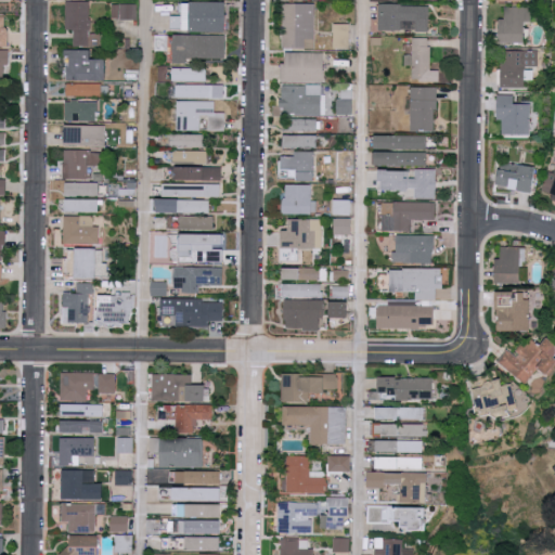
[(90,1),(67,1),(66,29),(74,29),(74,46),(99,46),(99,34),(90,33),(90,1)]
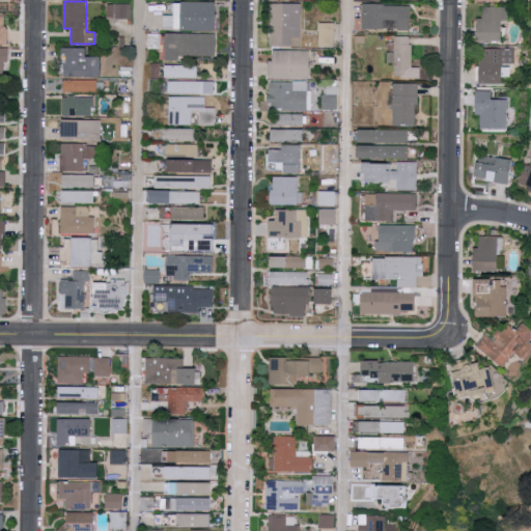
[(217,2),(175,1),(175,16),(164,15),(163,29),(217,30),(217,2)]
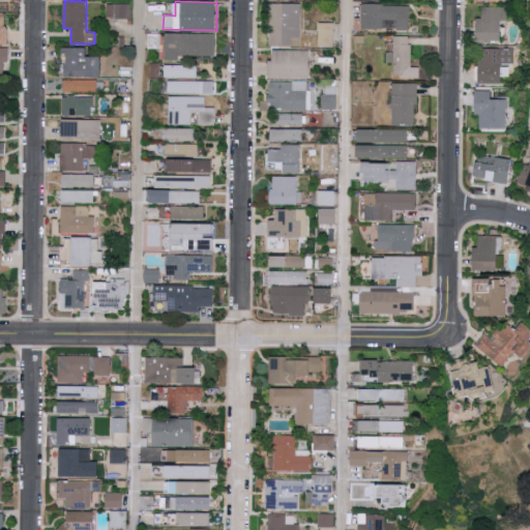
[(108,3),(107,18),(131,19),(131,4),(108,3)]
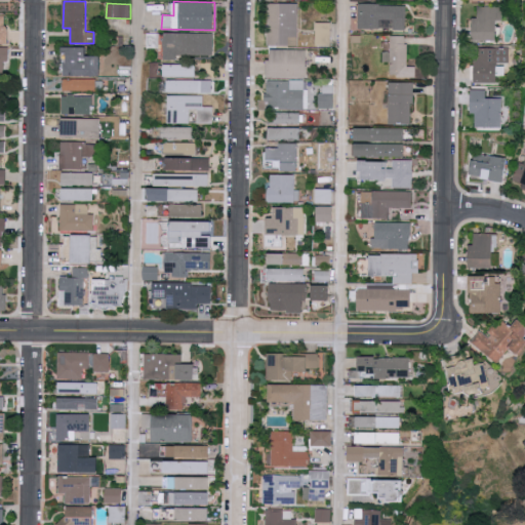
[(297,45),(298,3),(270,3),(268,45),(297,45)]
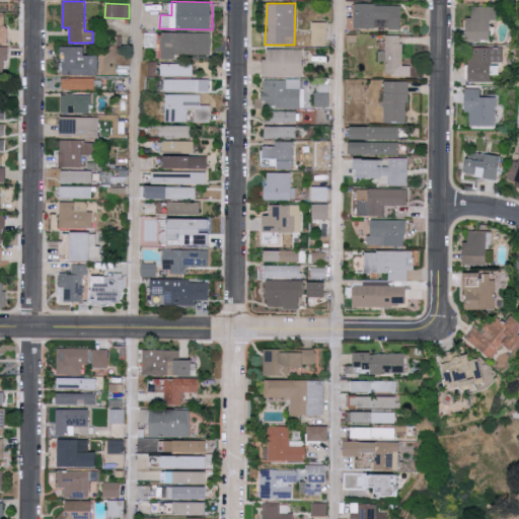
[(401,4),(355,5),(355,28),(376,28),(376,19),(388,19),(388,29),(401,29),(401,4)]
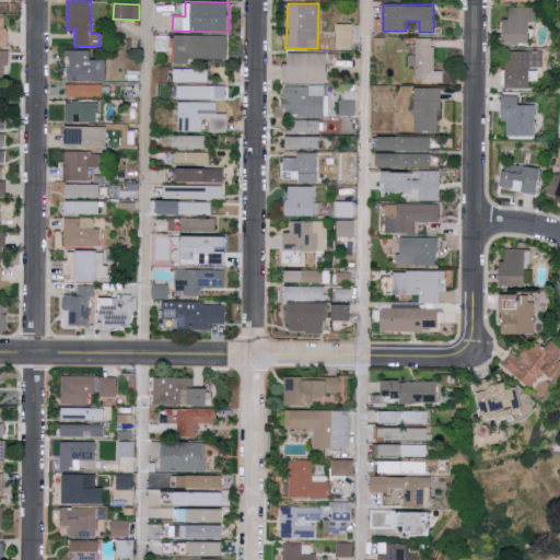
[(536,6),(509,7),(509,19),(505,19),(505,44),(532,43),(531,22),(536,22),(536,6)]
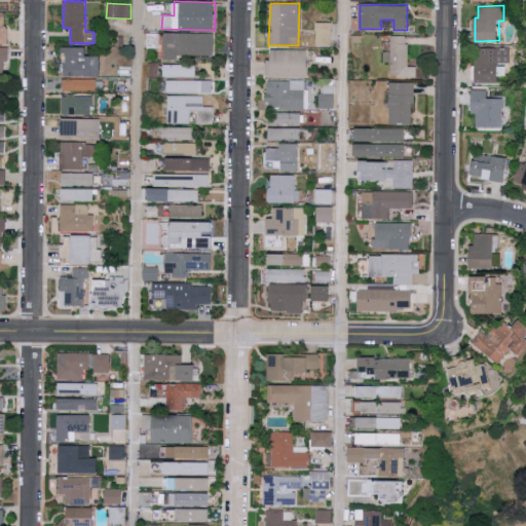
[(332,46),(332,23),(316,23),(316,46),(332,46)]
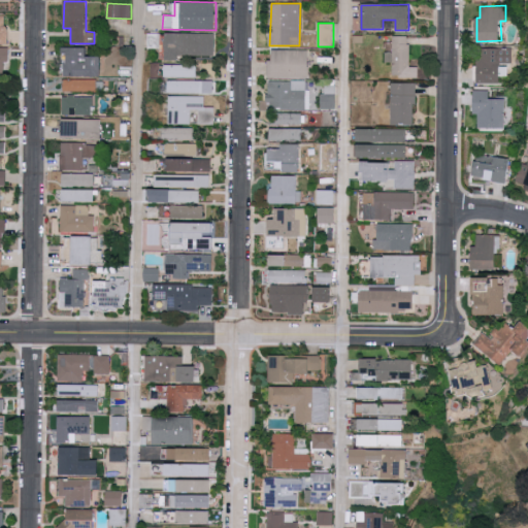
[(215,33),(156,33),(156,43),(147,43),(147,48),(160,47),(160,59),(178,59),(178,55),(215,55),(215,33)]
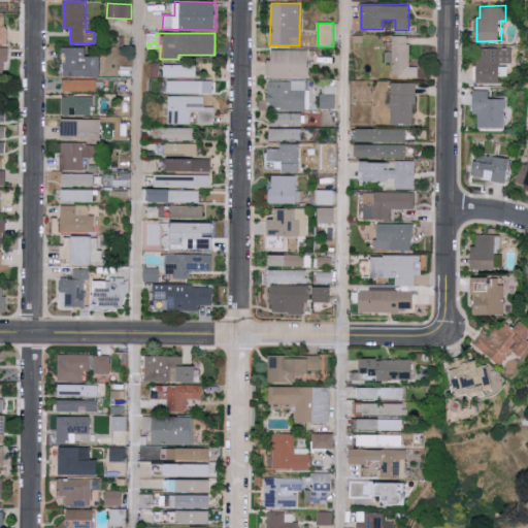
[(409,35),(393,36),(393,53),(385,53),(385,63),(393,62),(393,74),(410,74),(409,35)]
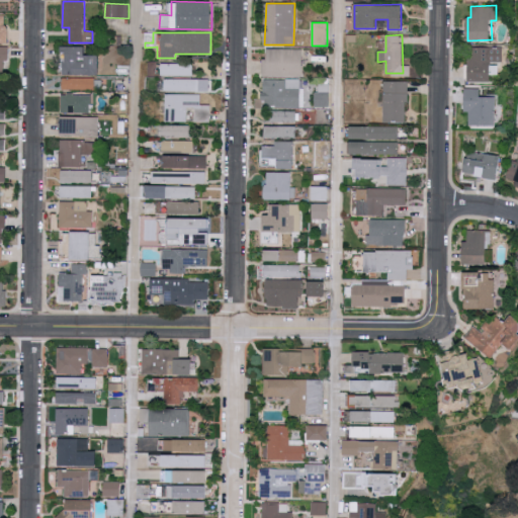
[(9,47),(0,46),(0,73),(4,73),(5,60),(8,60),(9,47)]
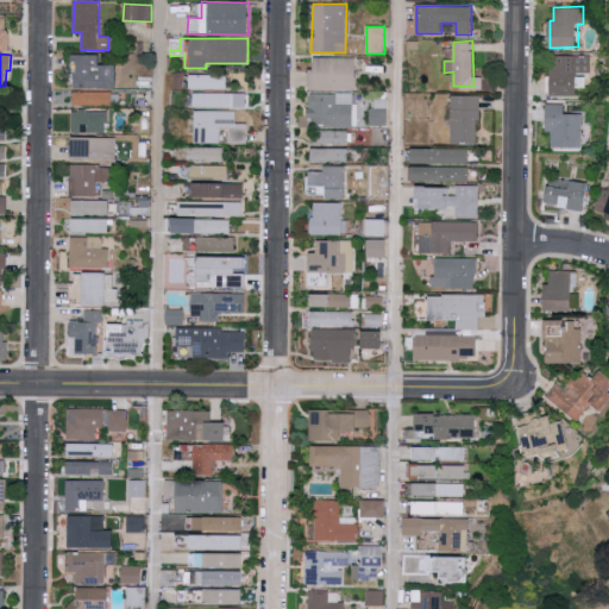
[(118,64),(101,64),(101,54),(73,55),(73,69),(74,69),(74,89),(118,88),(118,64)]
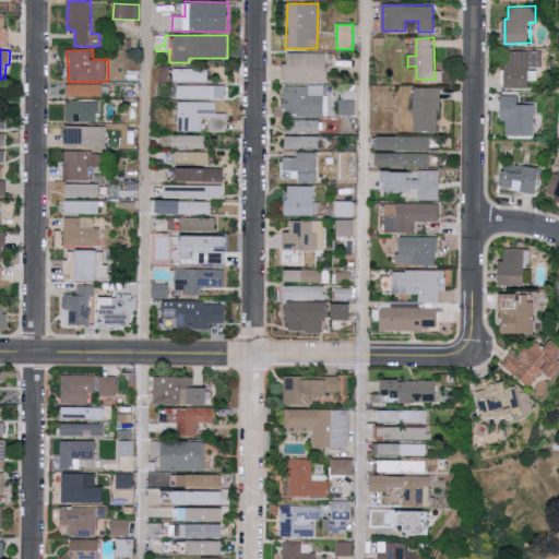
[(507,88),(532,87),(531,67),(544,67),(543,50),(506,51),(507,88)]
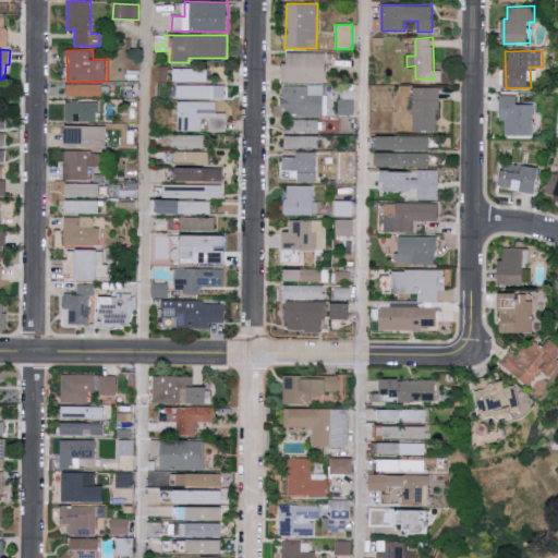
[(327,52),(286,52),(286,82),(326,82),(327,52)]
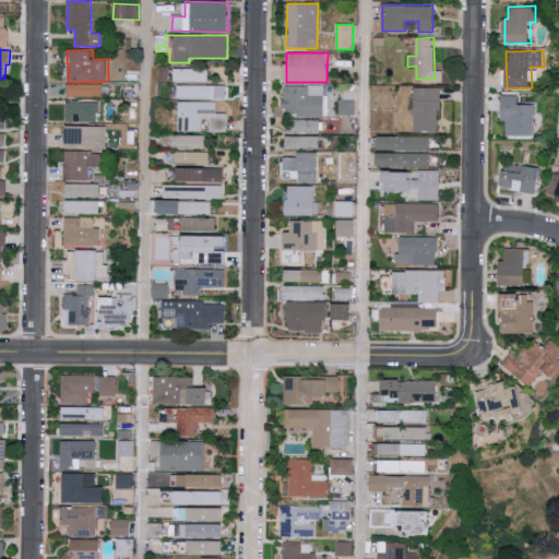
[(206,82),(206,68),(174,68),(173,81),(206,82)]
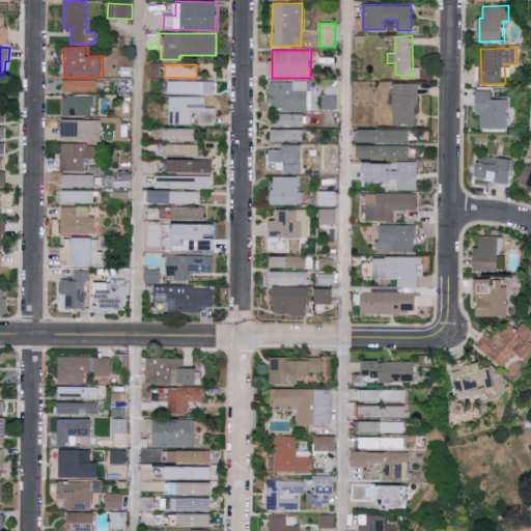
[(63,91),(98,92),(98,80),(63,79),(63,91)]
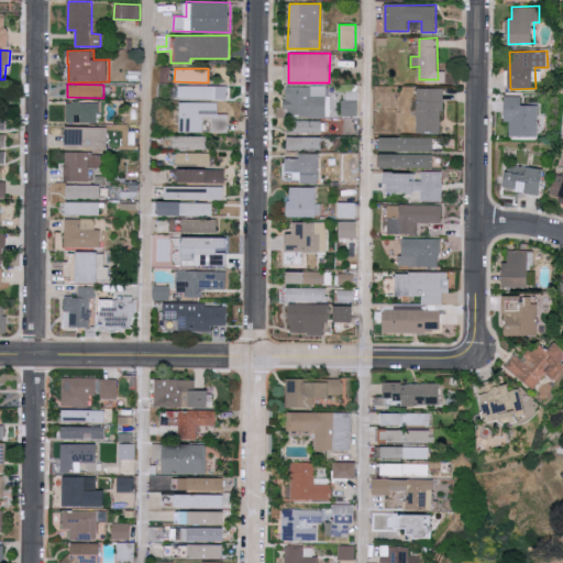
[(228,86),(177,86),(177,99),(227,99),(228,86)]
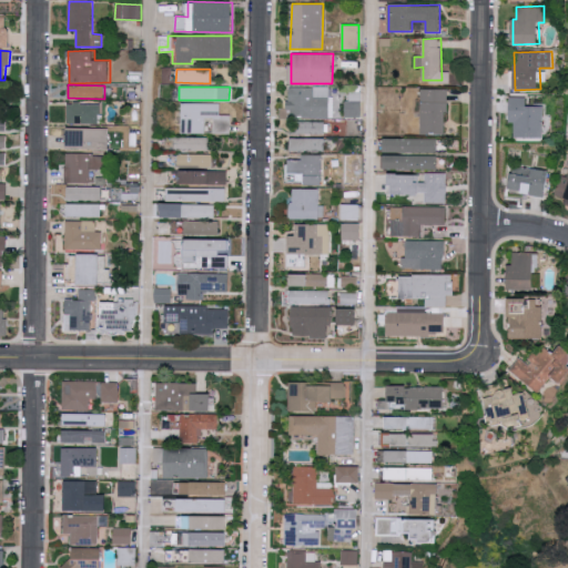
[(422,133),(447,133),(448,89),(423,89),(422,133)]
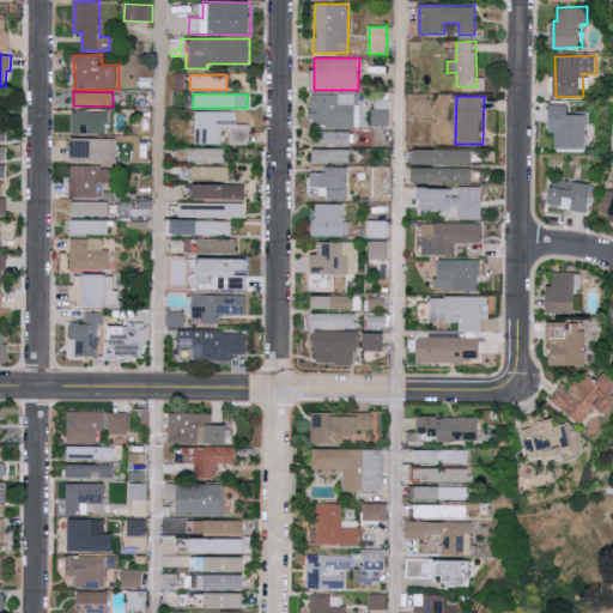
[(569,115),(569,104),(551,104),(550,133),(554,133),(554,147),(586,149),(587,115),(569,115)]
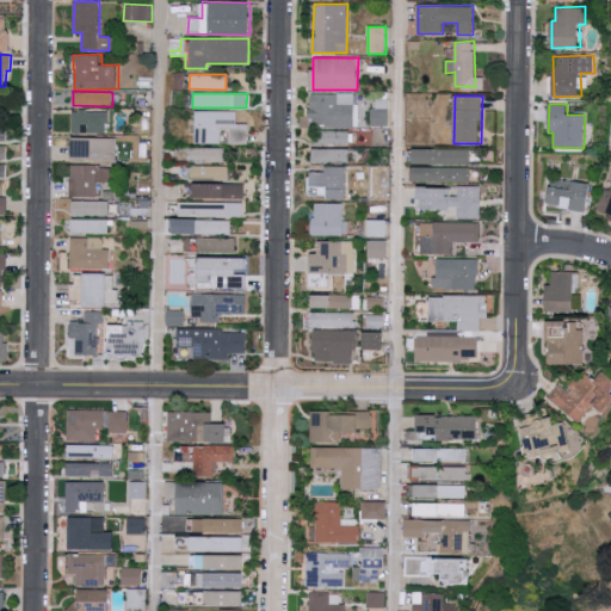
[(371,125),(388,127),(389,109),(371,109),(371,125)]
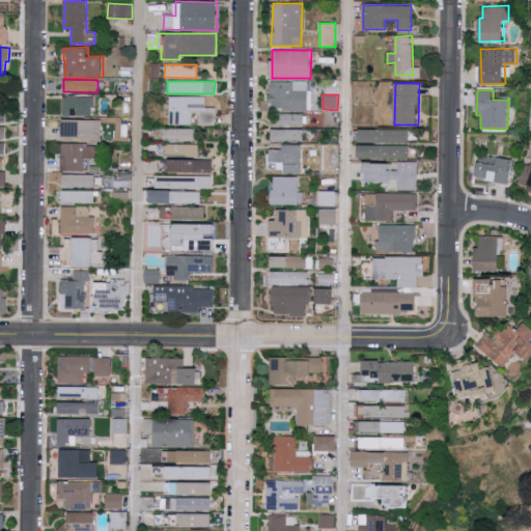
[(63,116),(94,115),(94,95),(62,96),(63,116)]
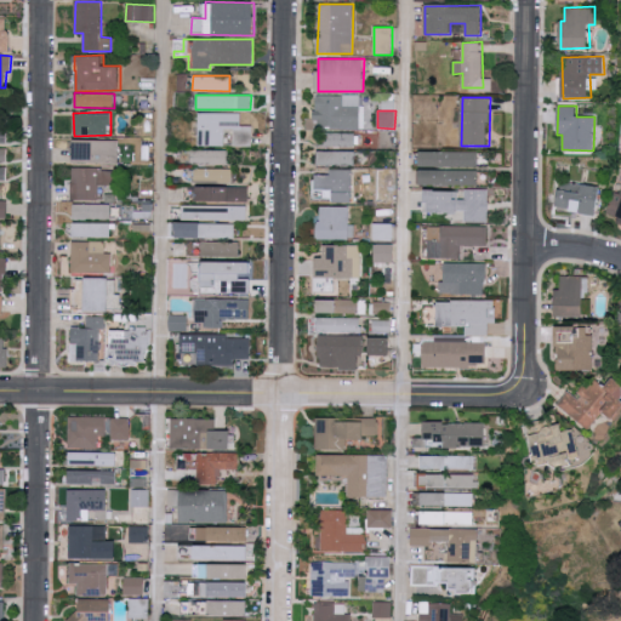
[(240,113),(198,112),(198,146),(224,146),(224,131),(233,131),(233,146),(252,147),(252,126),(240,125),(240,113)]
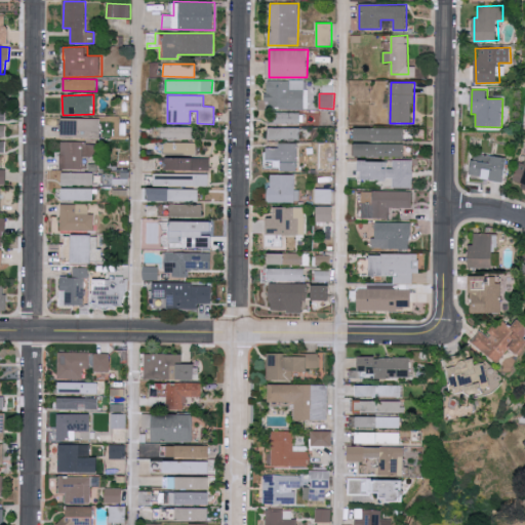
[(299,112),(268,112),(268,124),(299,125),(299,112)]
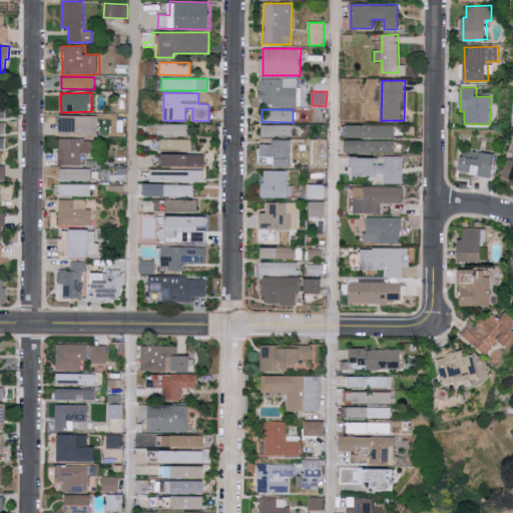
[(61,115),(61,135),(98,135),(98,115),(61,115)]
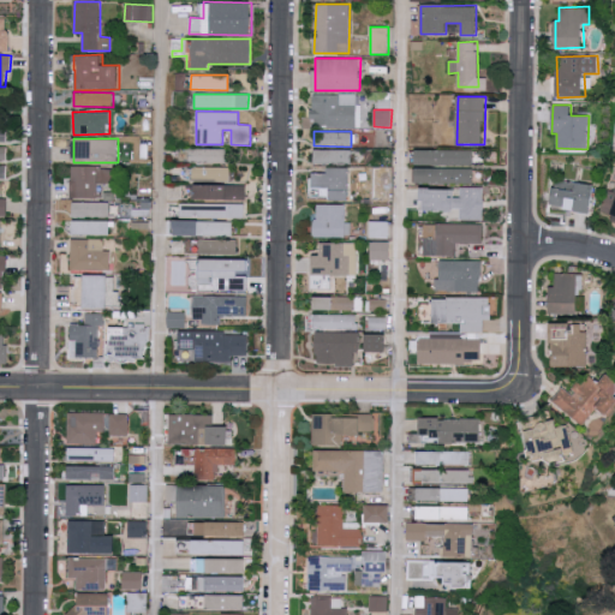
[(225,148),(190,149),(190,163),(225,162),(225,148)]
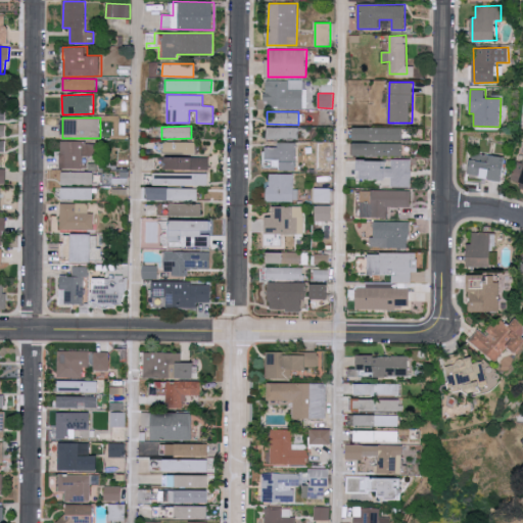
[(299,126),(267,127),(267,139),(299,139),(299,126)]
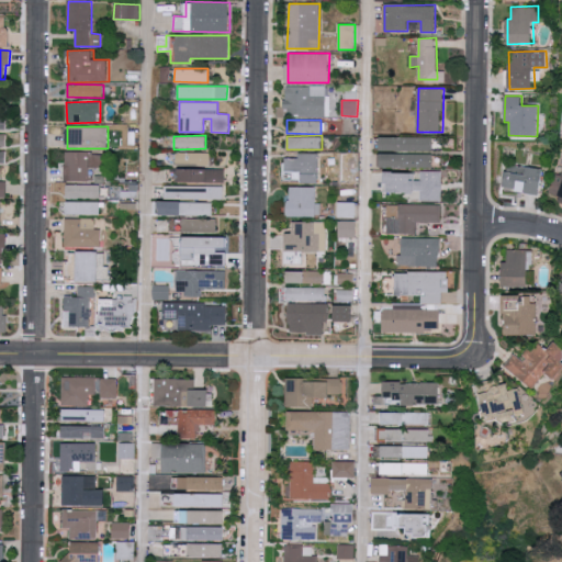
[(433,168),(433,137),(382,137),(381,153),(382,153),(381,167),(433,168)]
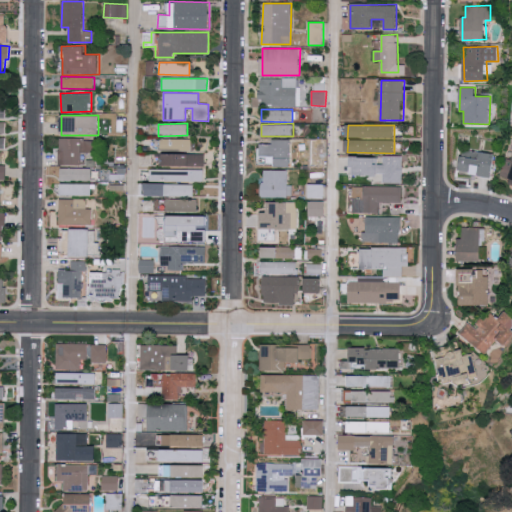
[(191,150),(191,138),(160,139),(160,151),(191,150)]
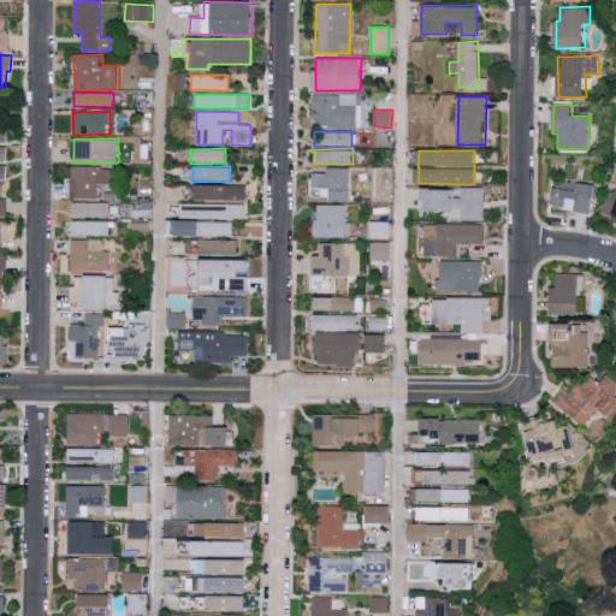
[(72,199),(98,197),(98,184),(117,184),(117,167),(71,167),(72,199)]
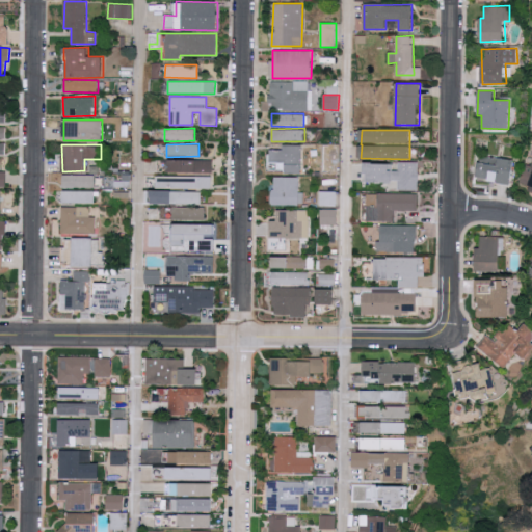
[(301,174),(302,145),(281,144),(281,150),(270,149),(270,162),(285,162),(285,174),(301,174)]
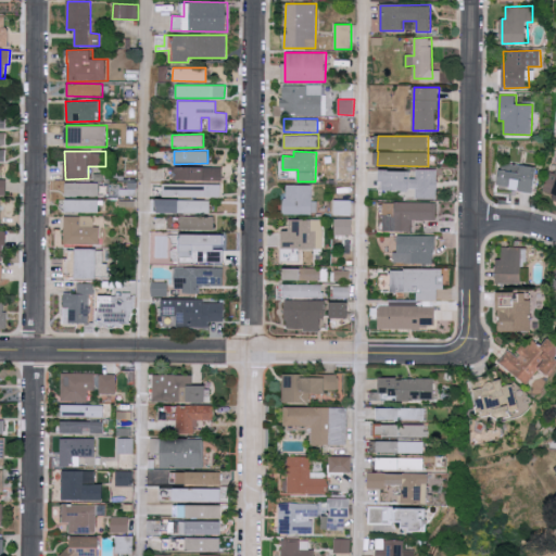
[(338,166),(355,166),(354,151),(338,151),(338,166)]
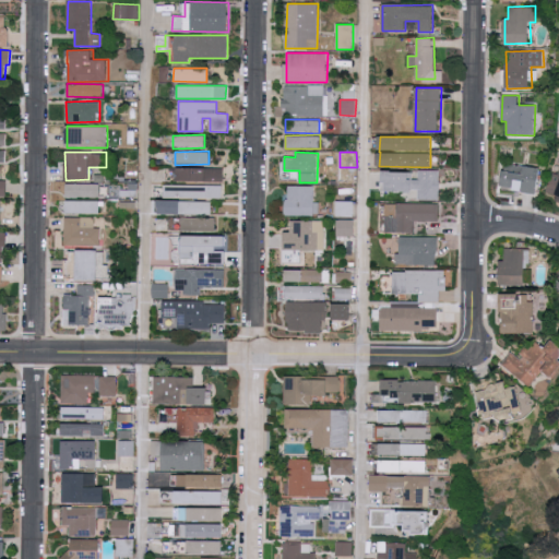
[(504,164),(501,189),(538,193),(542,168),(504,164)]
